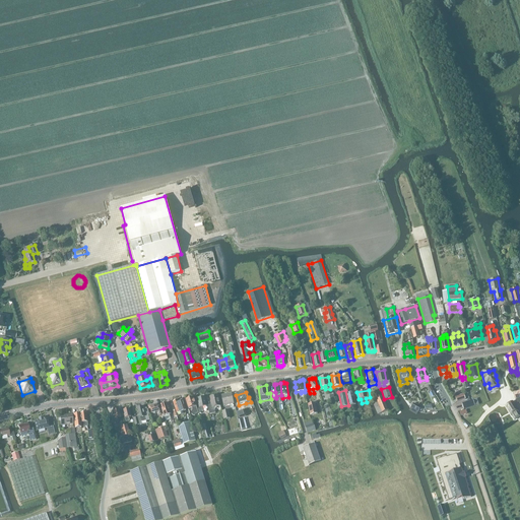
[(347,393),(350,406),(355,404),(352,392),(347,393)]
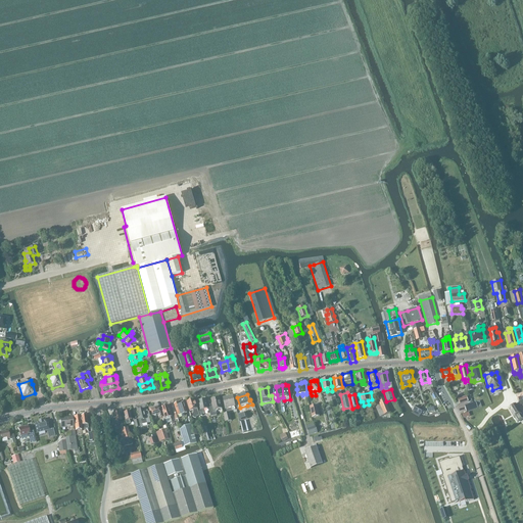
[(223,399),(225,409),(235,407),(233,396),(228,396),(229,397),(223,399)]
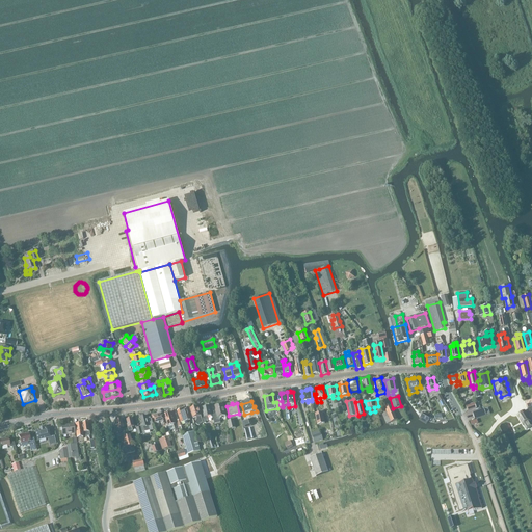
[(215,406),(217,416),(213,417),(215,424),(220,423),(219,417),(225,416),(223,404),(217,405),(217,406),(215,406)]
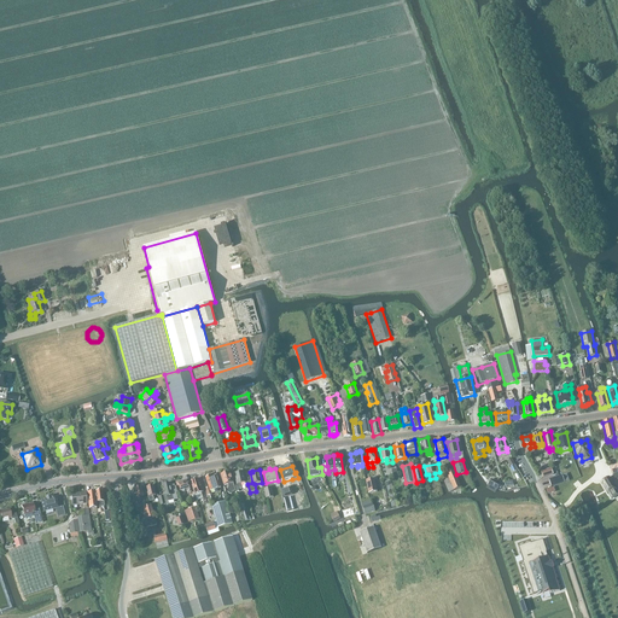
[(454,470),(447,473),(454,490),(461,488),(454,470)]
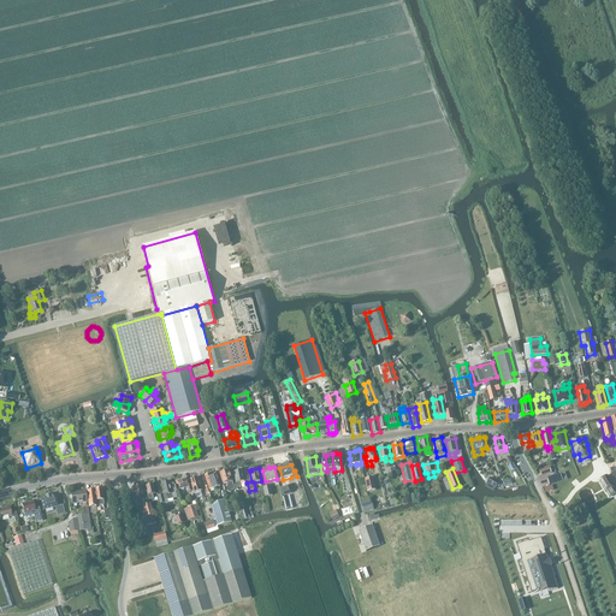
[(220,474),(224,484),(227,484),(229,486),(227,489),(227,491),(229,492),(231,492),(232,491),(234,491),(234,490),(235,490),(235,487),(234,485),(234,483),(232,481),(229,471),(220,474)]
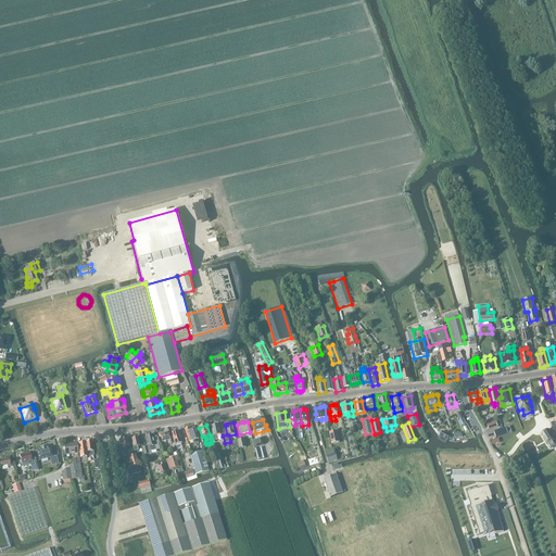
[(212,440),(212,442),(213,442),(215,442),(215,440),(217,440),(217,436),(220,434),(219,425),(212,427),(213,436),(211,436),(211,438),(212,440)]
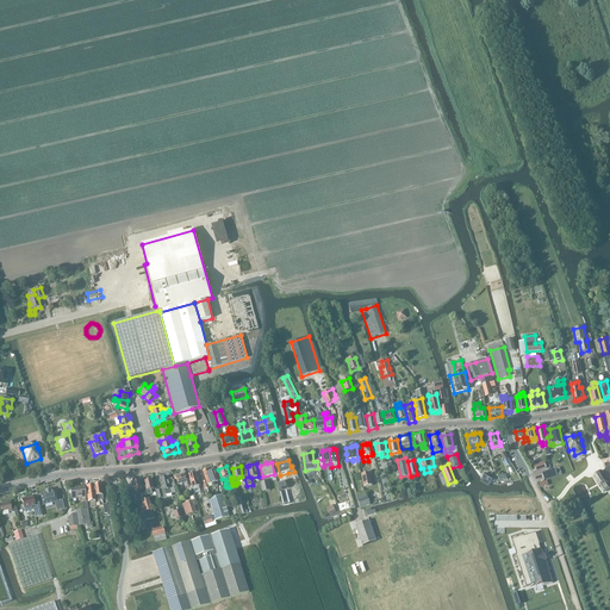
[(204,472),(206,481),(207,485),(218,481),(213,470),(209,471),(207,471),(207,470),(204,471),(204,472)]
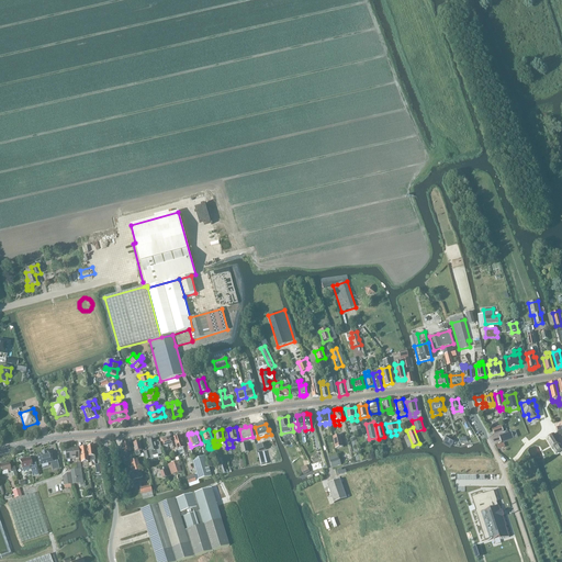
[(512,433),(499,437),(502,442),(514,439),(512,433)]
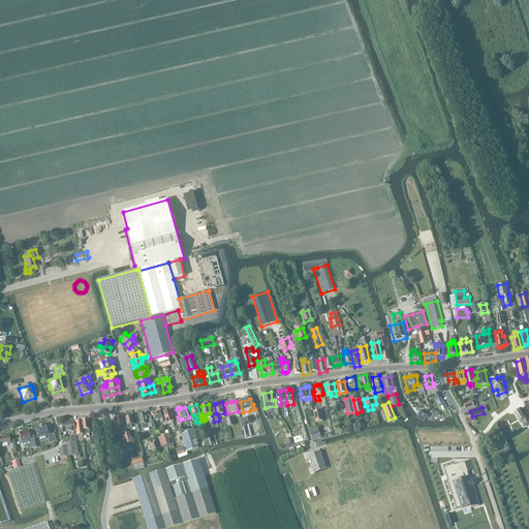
[(521,409),(515,413),(521,423),(524,427),(528,424),(526,419),(527,418),(521,409)]
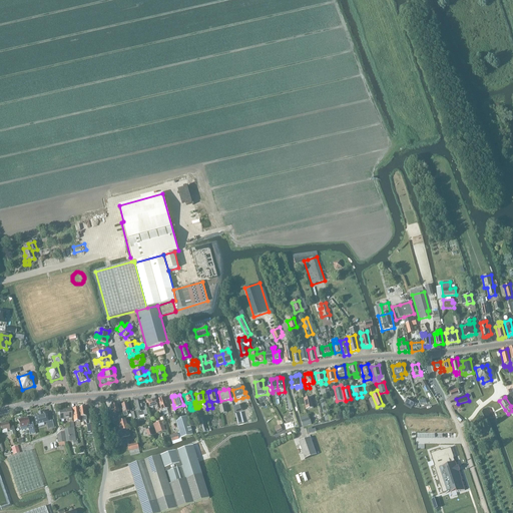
[(159,400),(158,400),(162,411),(168,409),(164,398),(162,399),(161,398),(159,399),(159,400)]
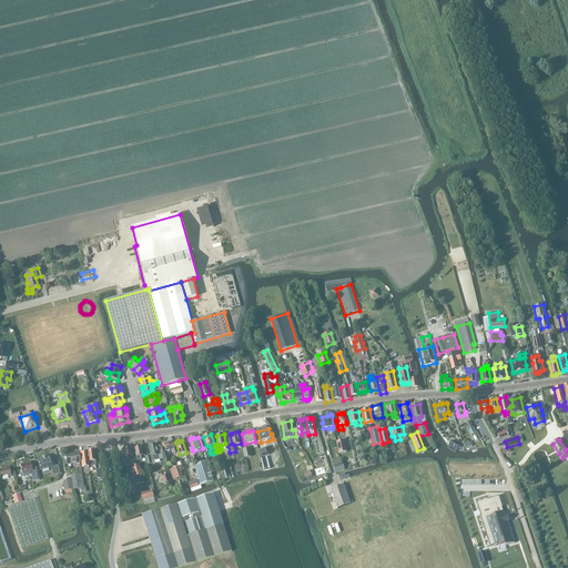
[(336,442),(340,454),(346,452),(344,440),(336,442)]
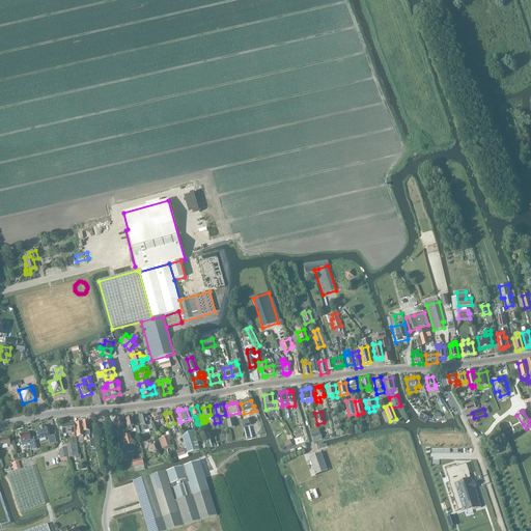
[(420,417),(427,421),(429,416),(422,412),(420,417)]
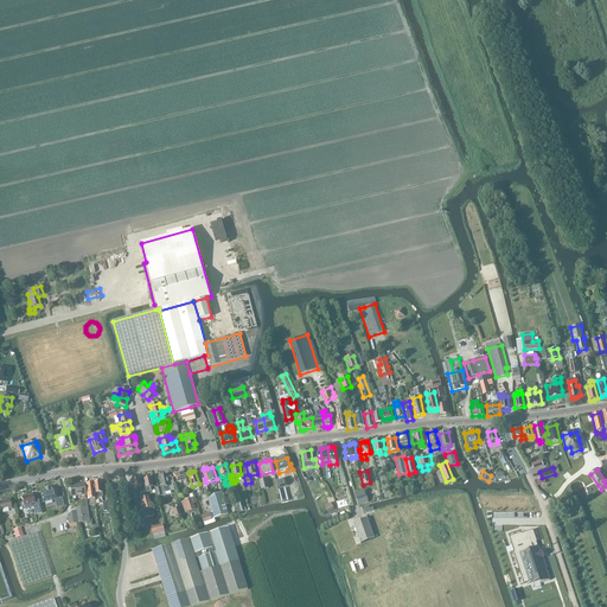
[(179,472),(173,474),(174,478),(176,478),(178,483),(179,484),(181,483),(181,481),(183,480),(185,485),(187,484),(184,472),(179,474),(179,472)]
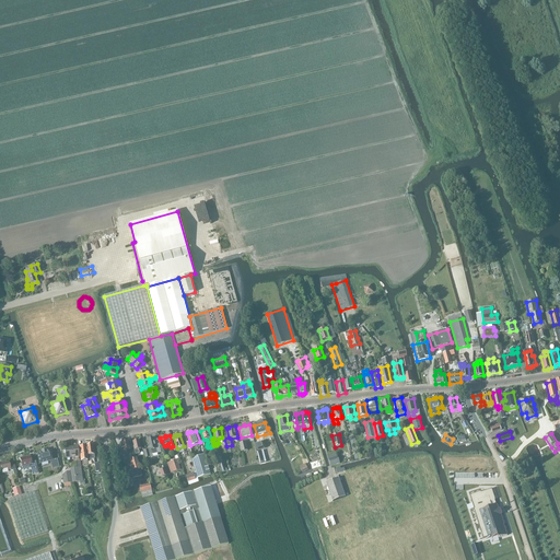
[(153,439),(148,440),(150,450),(149,450),(150,457),(152,456),(152,455),(158,453),(156,451),(161,450),(160,446),(161,446),(160,441),(159,441),(158,440),(154,441),(153,439)]
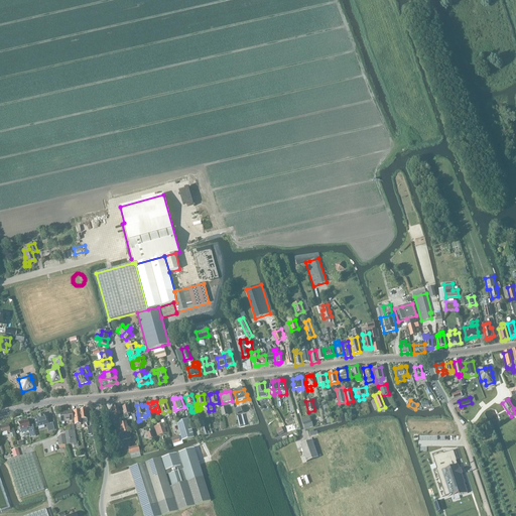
[(242,407),(235,409),(237,416),(244,414),(242,407)]
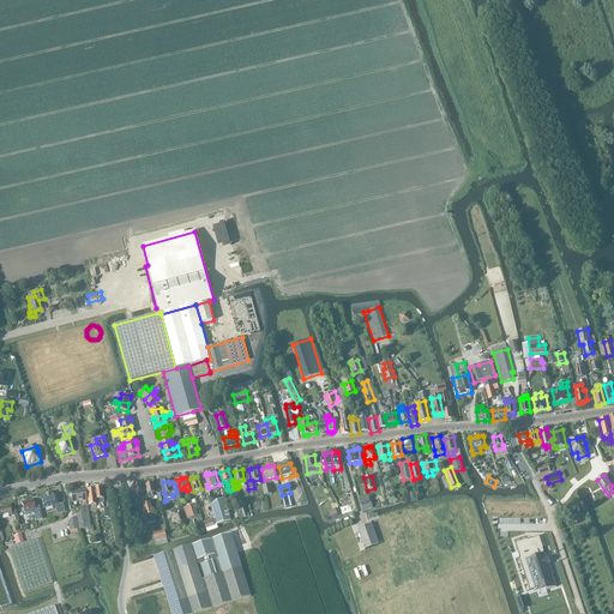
[(80,491),(80,492),(71,493),(72,503),(86,500),(85,491),(80,491)]
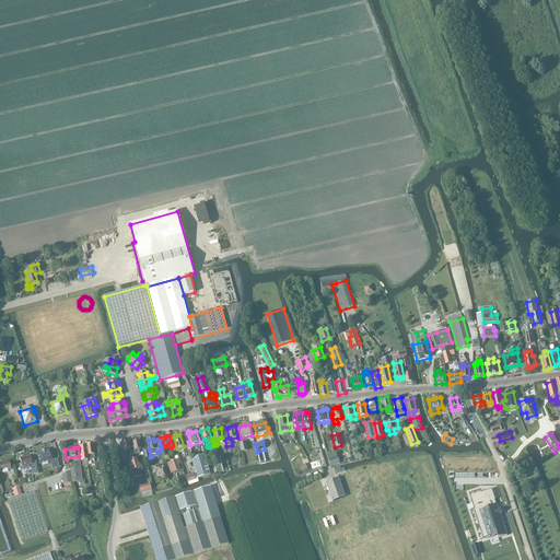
[(50,462),(53,468),(59,467),(57,459),(54,461),(50,451),(46,452),(46,451),(42,452),(43,453),(37,454),(39,464),(50,462)]
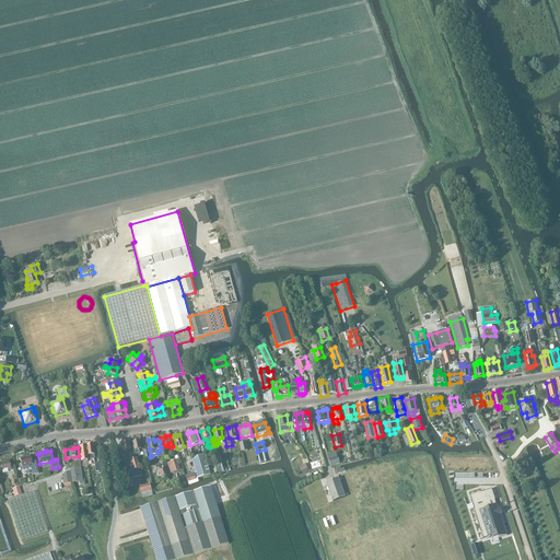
[(191,458),(193,459),(198,478),(210,475),(205,454),(191,458)]
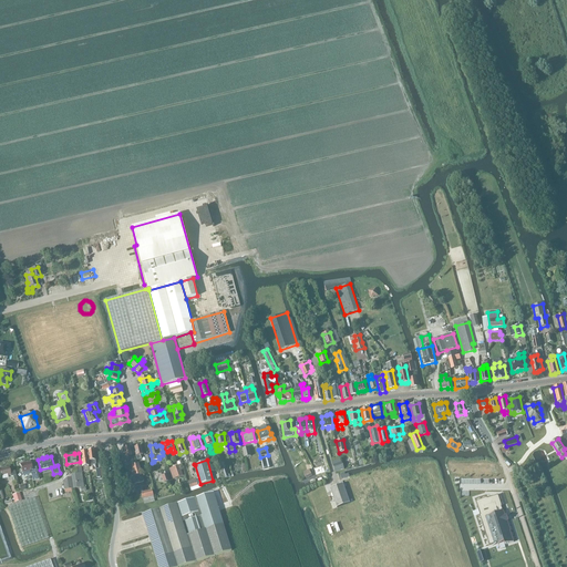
[(342,462),(333,465),(336,472),(344,470),(342,462)]
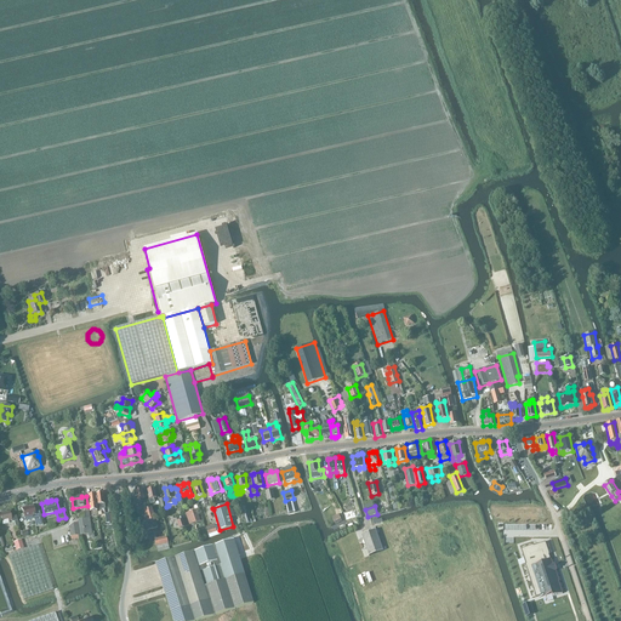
[(28,507),(22,508),(26,522),(34,519),(36,528),(43,525),(40,513),(35,514),(33,507),(28,508),(28,507)]
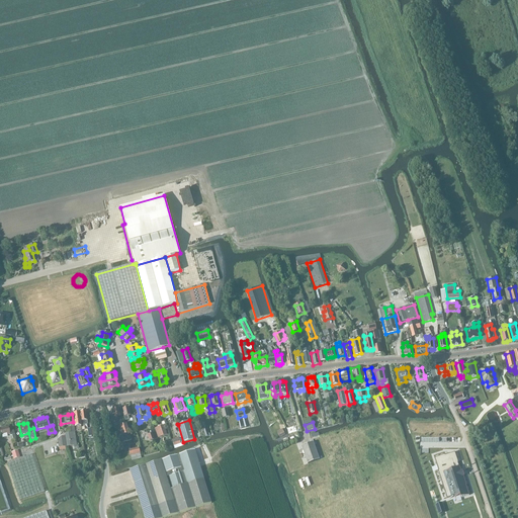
[(114,427),(119,444),(132,440),(126,424),(114,427)]
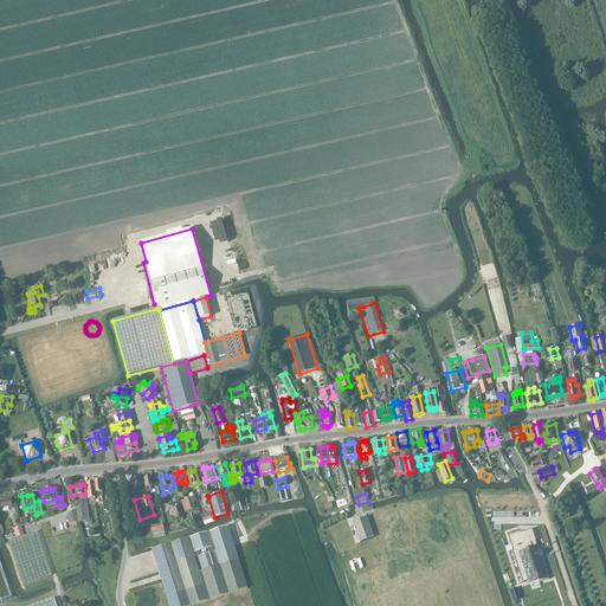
[(185,500),(189,511),(195,509),(192,497),(185,500)]
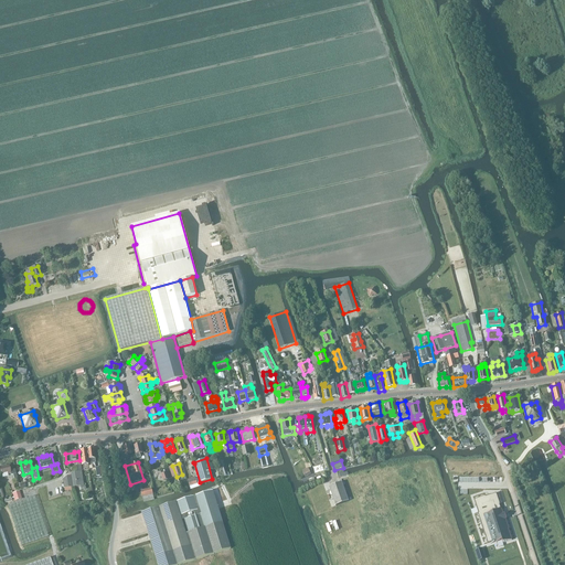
[(0,467),(0,468),(0,469),(2,475),(8,473),(9,475),(11,475),(11,476),(13,475),(14,480),(18,479),(17,473),(16,473),(14,470),(10,471),(9,466),(4,467),(3,466),(0,467),(0,468),(0,467)]
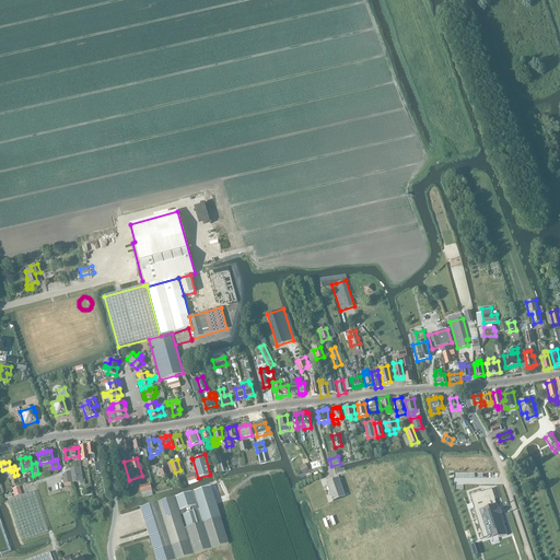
[(63,485),(80,481),(83,481),(81,467),(70,468),(70,471),(66,473),(62,476),(63,485)]
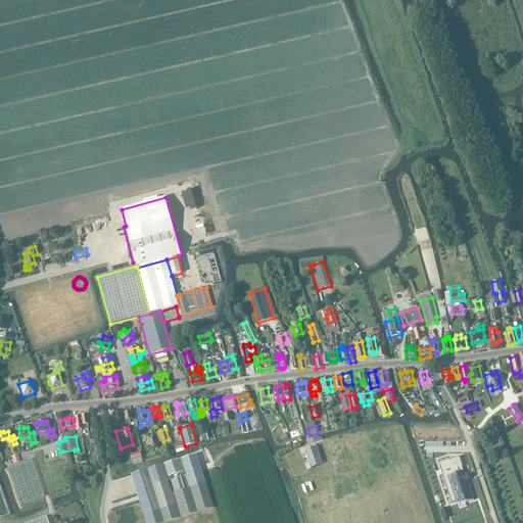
[(181,441),(174,444),(176,450),(183,447),(181,441)]
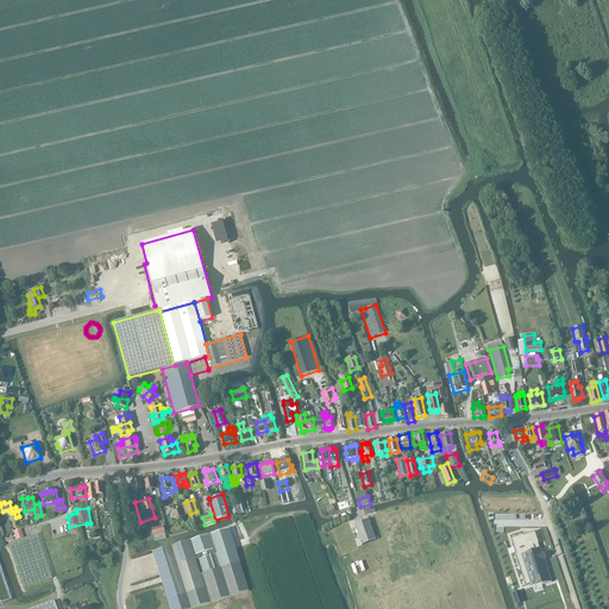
[(355,525),(362,545),(376,540),(369,520),(355,525)]
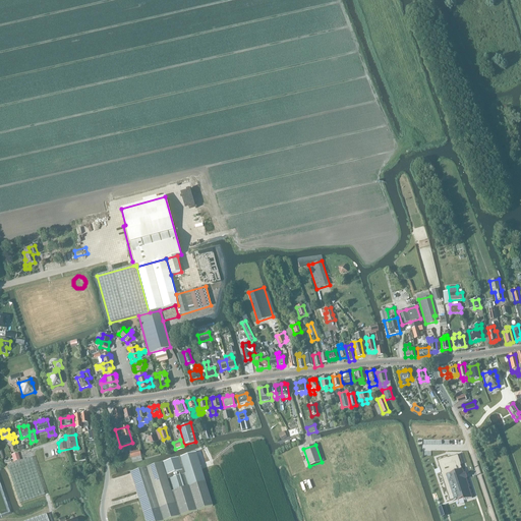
[(131,472),(146,520),(163,520),(213,506),(196,452),(131,472)]
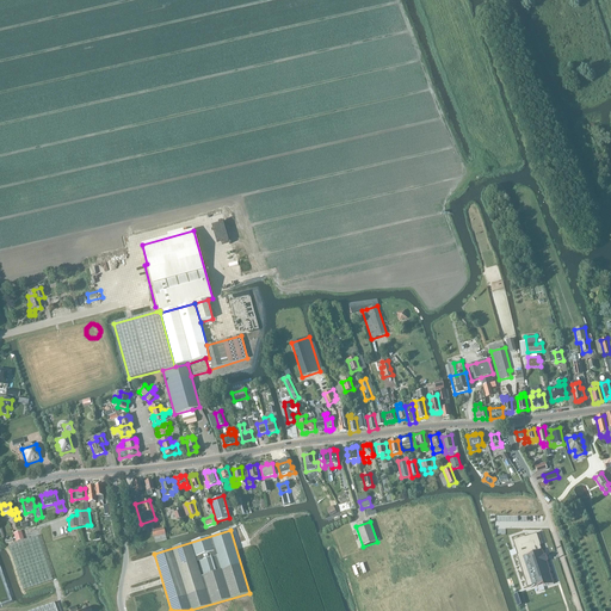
[(525,536),(512,541),(517,555),(528,588),(536,585),(537,587),(543,585),(544,587),(554,584),(550,573),(547,562),(548,561),(548,560),(545,561),(544,557),(547,556),(545,555),(544,556),(542,550),(542,551),(541,545),(537,534),(525,537),(525,536)]
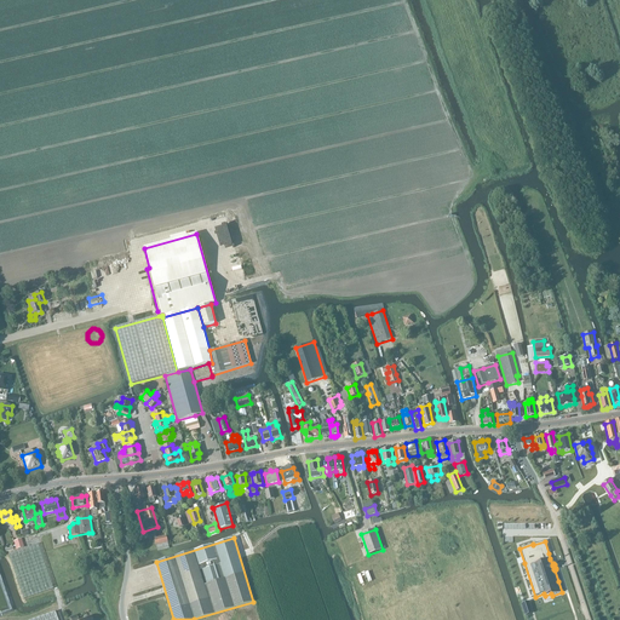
[(9,554),(24,598),(53,589),(39,544),(9,554)]
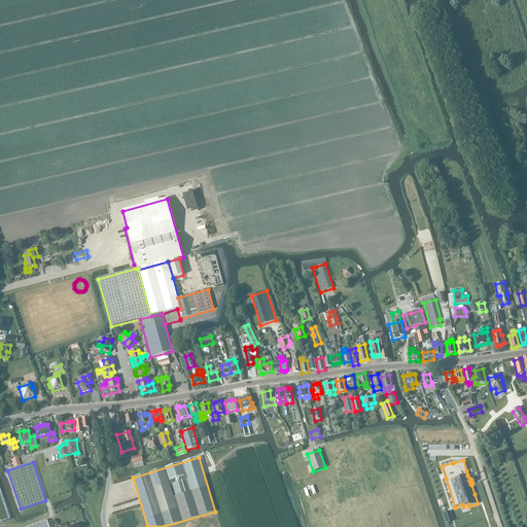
[(444,514),(447,523),(452,521),(449,512),(444,514)]
